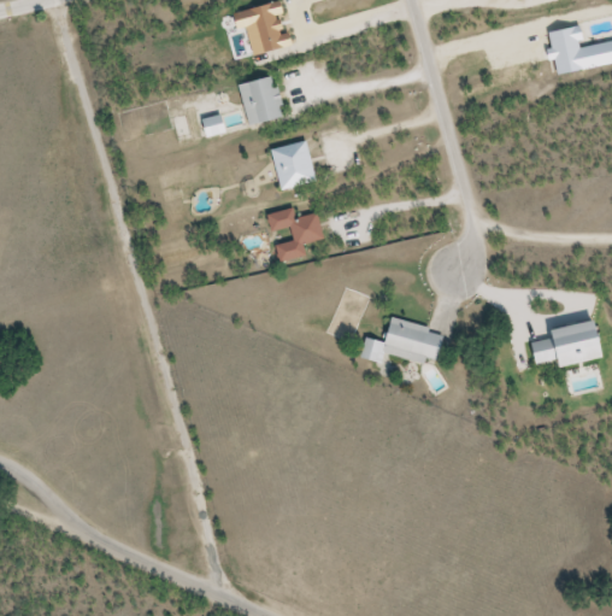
[(239,83),(249,125),(286,117),(275,75),(239,83)]
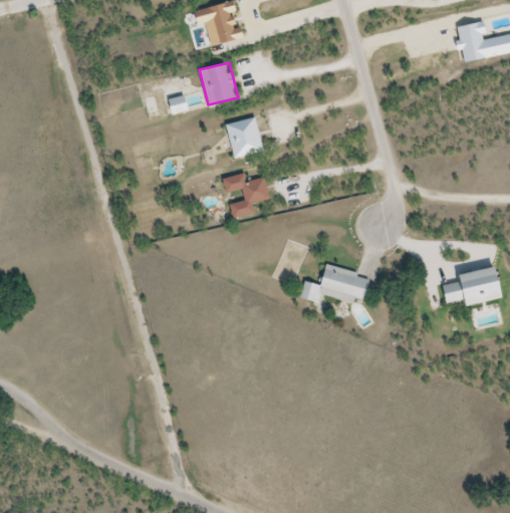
[(264,151),(256,117),(227,123),(234,157),(264,151)]
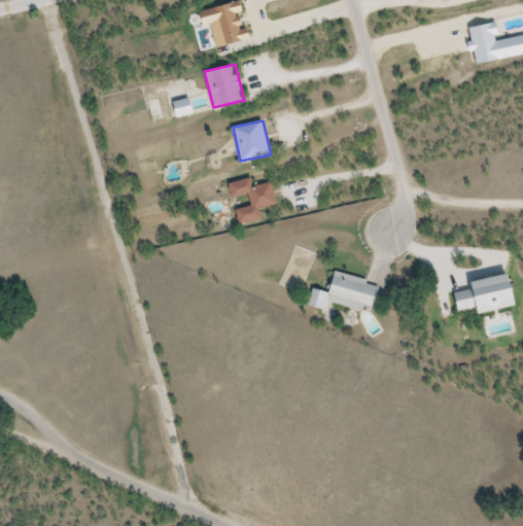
[(241,222),(263,218),(260,208),(277,204),(272,181),(253,185),(251,177),(230,182),(234,201),(236,201),(241,222)]
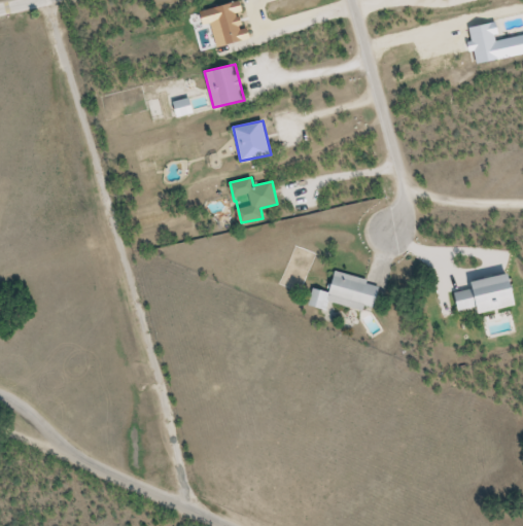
[(373,311),(380,283),(335,271),(327,300),(373,311)]
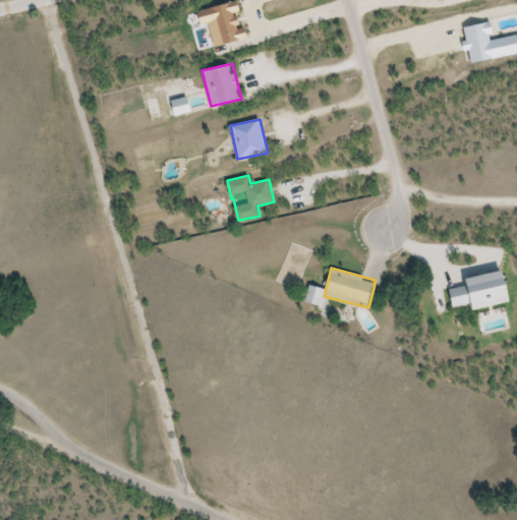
[(447,281),(452,307),(466,305),(467,309),(509,302),(504,272),(447,281)]
